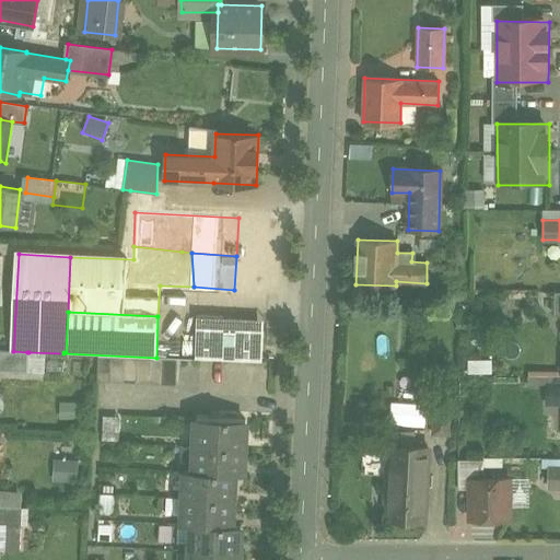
[(264,321),(197,317),(195,359),(261,362),(264,321)]
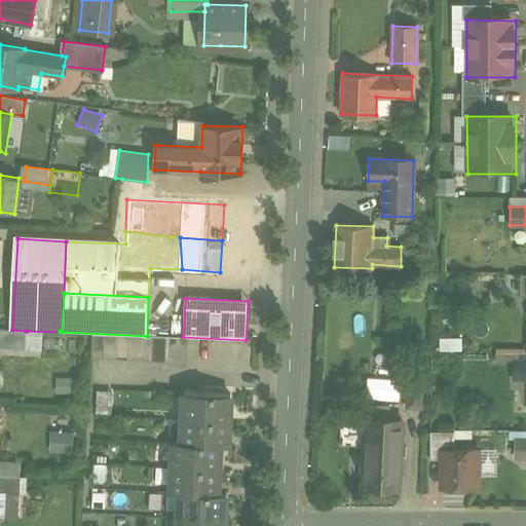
[(12,330),(0,329),(0,347),(26,349),(27,331),(12,330)]
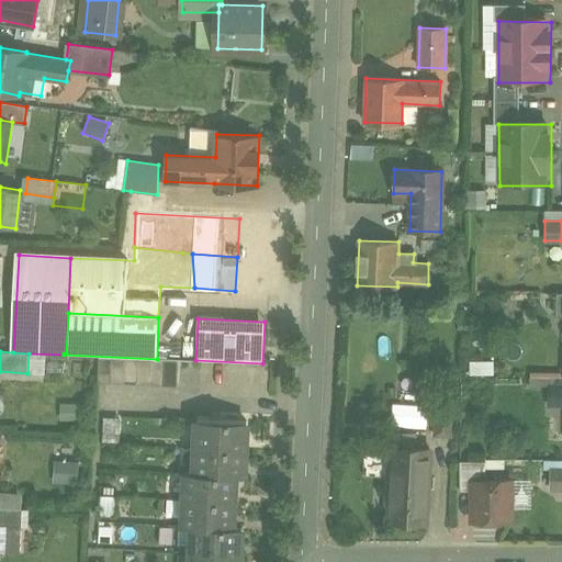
[(111,358),(98,358),(97,383),(110,383),(111,358)]
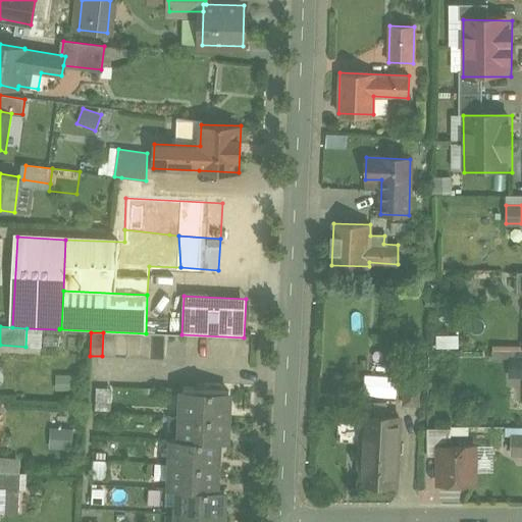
[(115,333),(103,332),(102,356),(114,357),(115,333)]
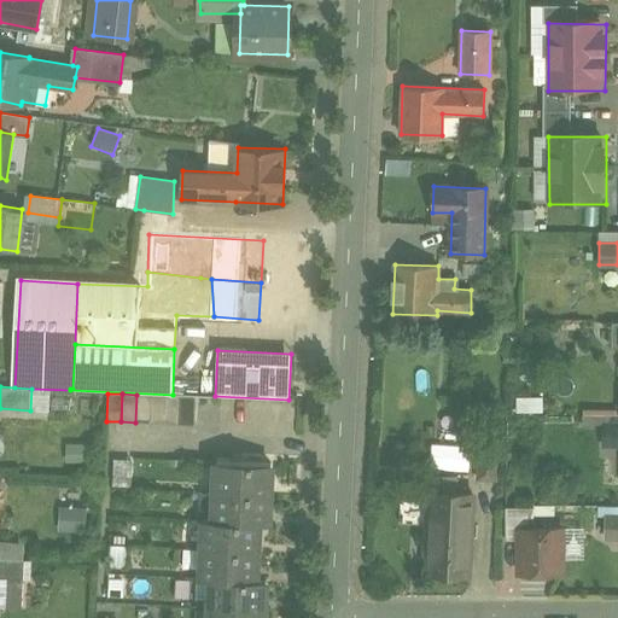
[(151,395),(136,395),(135,423),(150,423),(151,395)]
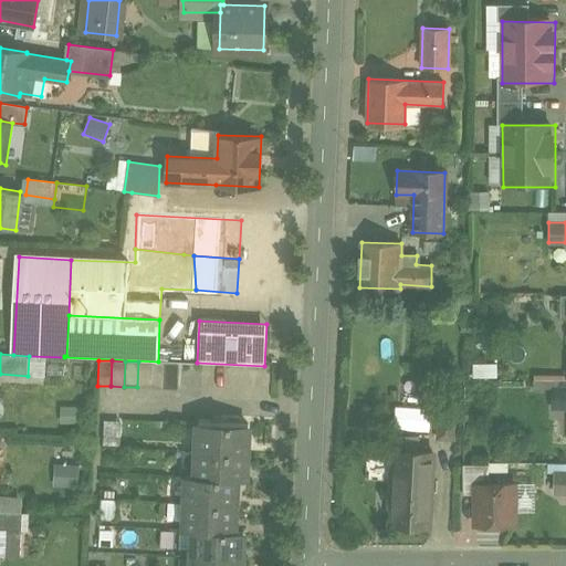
[(152,363),(138,362),(137,387),(137,388),(150,388),(152,363)]
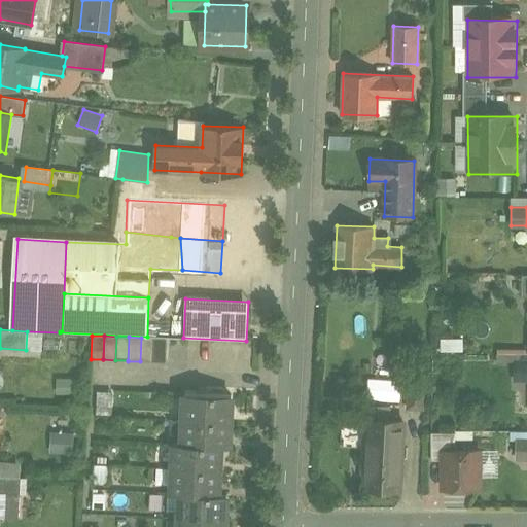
[(152,362),(153,338),(141,338),(140,361),(152,362)]
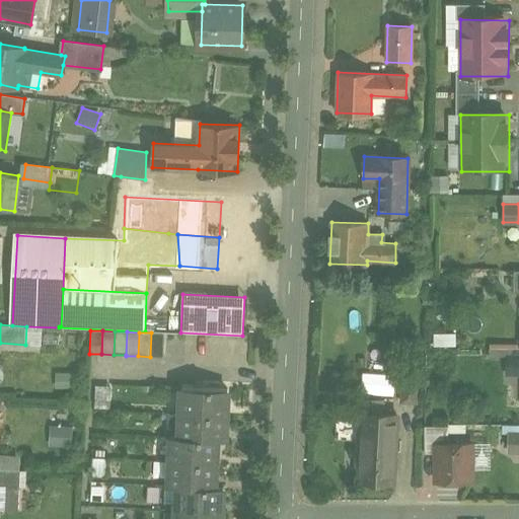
[(163,334),(151,332),(150,357),(162,357),(163,334)]
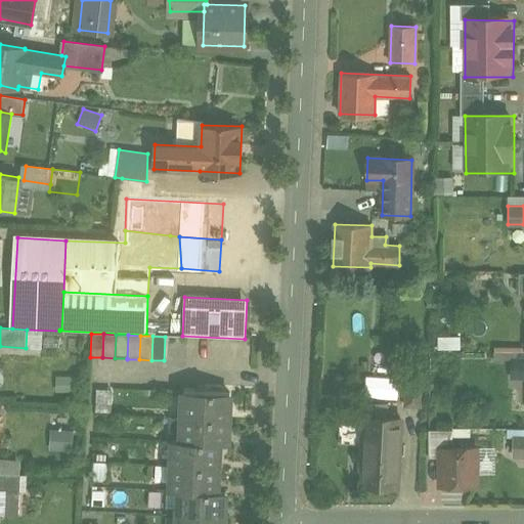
[(497,358),(523,357),(523,346),(497,346),(497,358)]
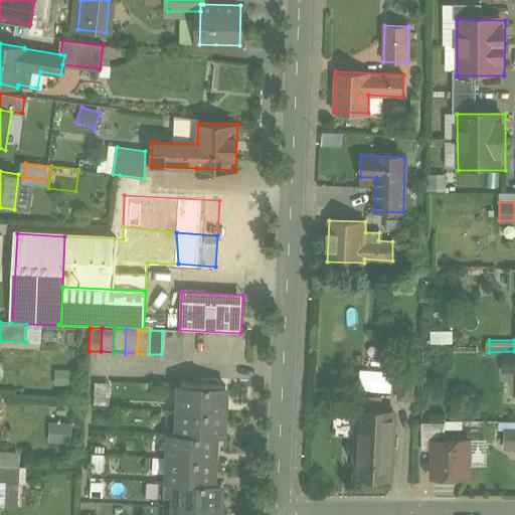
[(514,353),(503,353),(503,371),(514,371),(514,353)]
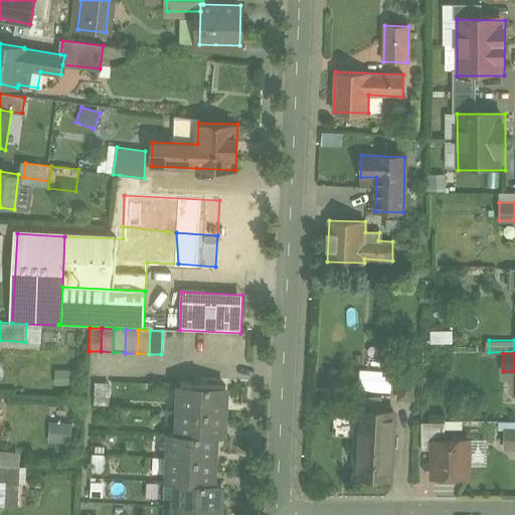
[(72,371),(56,370),(56,387),(72,387),(72,371)]
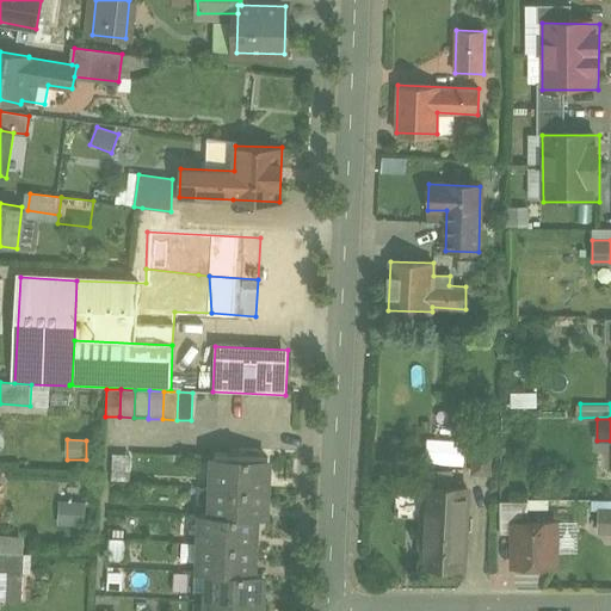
[(491,442),(474,442),(473,474),(491,474),(491,442)]
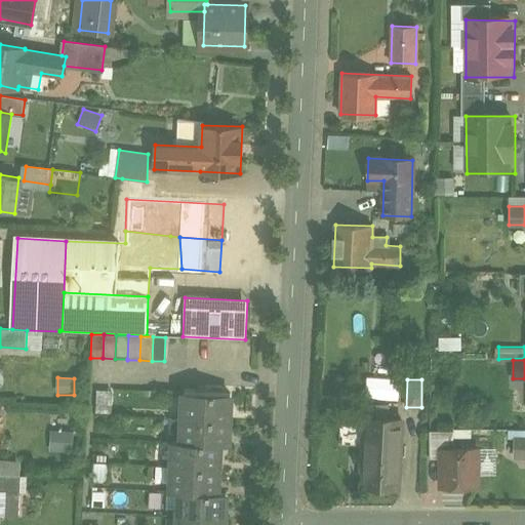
[(113,393),(98,392),(96,412),(112,413),(113,393)]
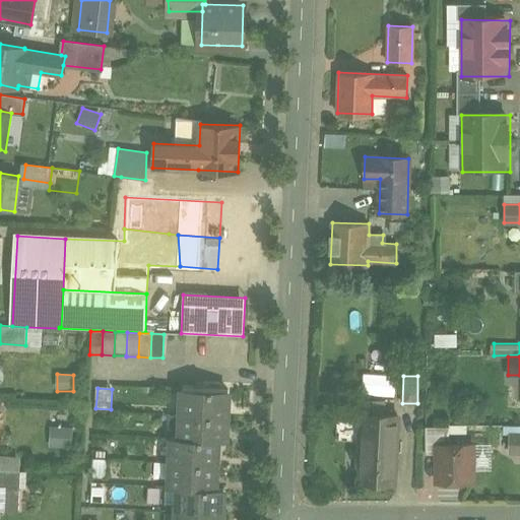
[(229,390),(184,388),(182,413),(228,415),(229,390)]
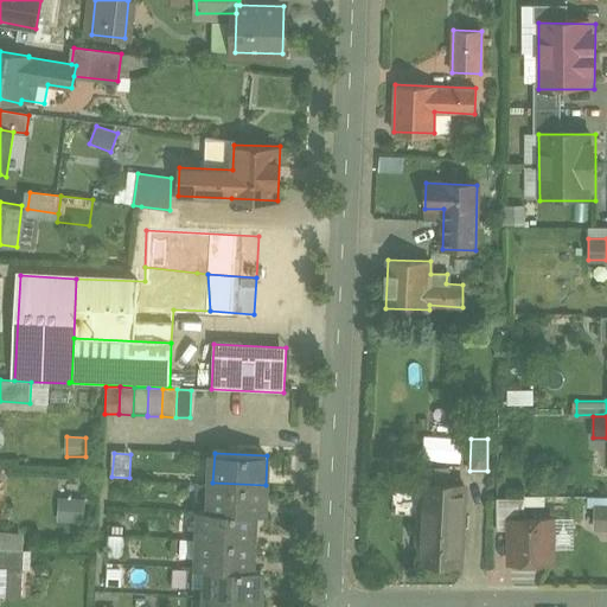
[(447,470),(423,468),(422,484),(447,485),(447,470)]
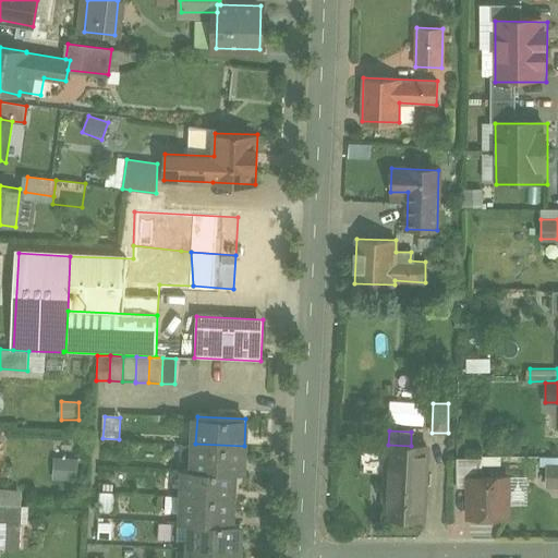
[(244,446),(195,444),(194,470),(234,472),(242,472),(244,446)]
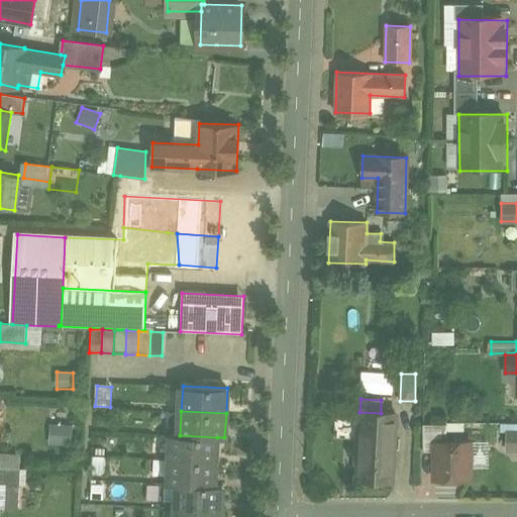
[(381,413),(359,412),(358,438),(356,438),(355,453),(359,453),(357,479),(392,481),(394,440),(393,439),(395,414),(381,413)]
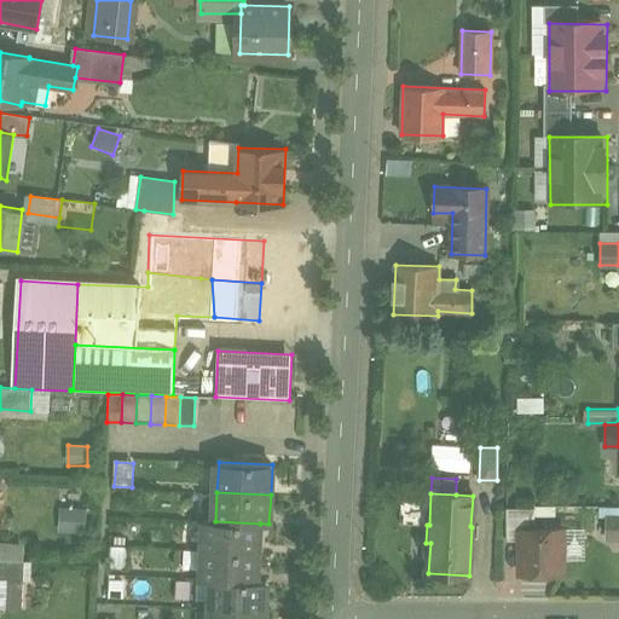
[(86,510),(61,509),(59,533),(85,534),(86,510)]
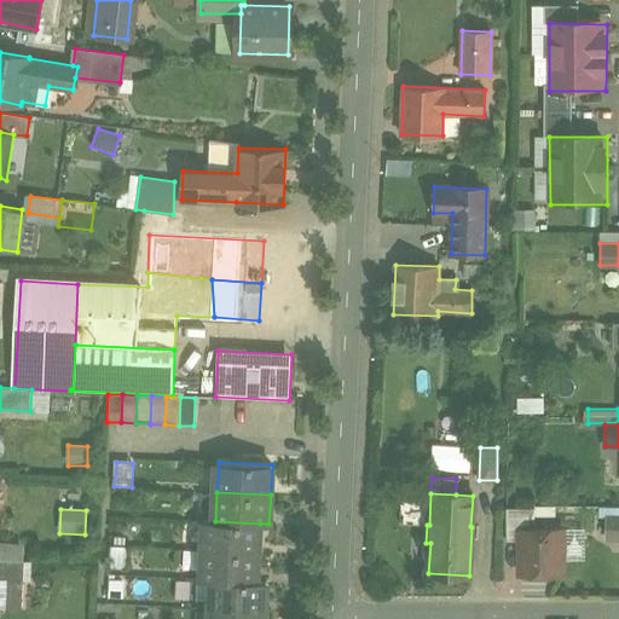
[(618,516),(606,518),(606,538),(618,538),(618,516)]
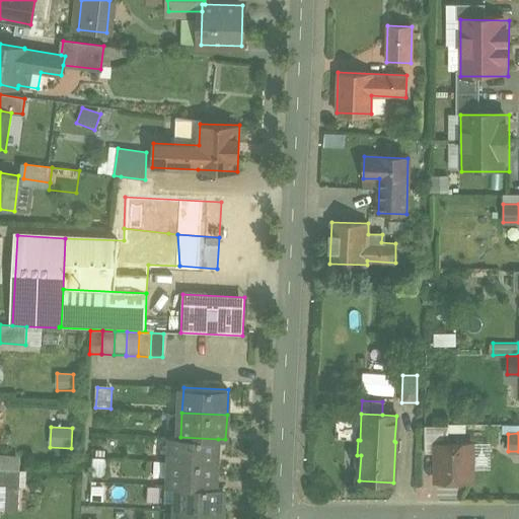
[(180,437),(171,437),(169,461),(217,463),(218,439),(180,437)]
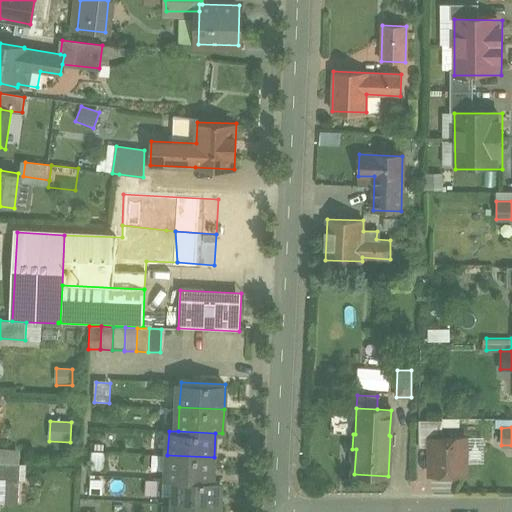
[(464,437),(430,438),(430,475),(464,475),(464,437)]
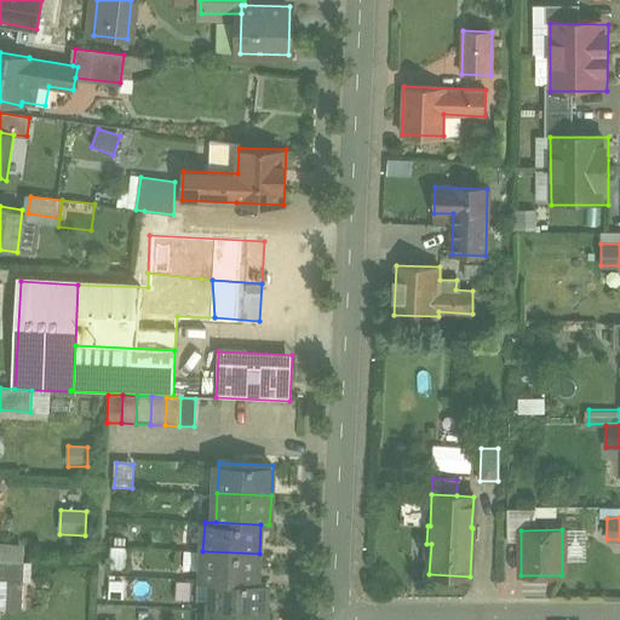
[(0,543),(0,561),(24,562),(26,545),(0,543)]
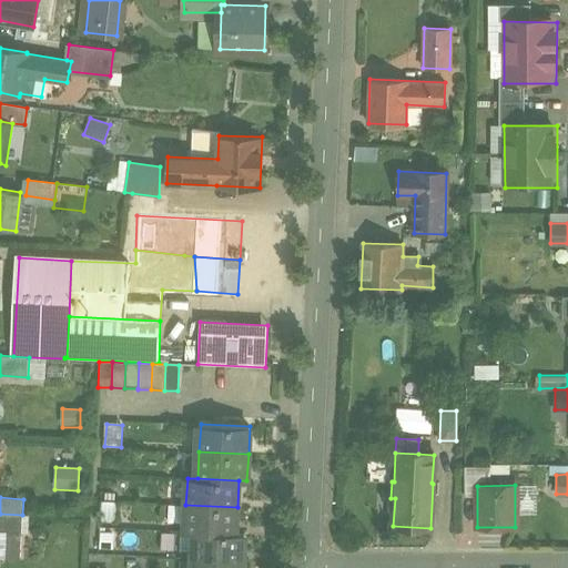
[(237,507),(185,505),(184,531),(194,531),(236,534),(237,507)]
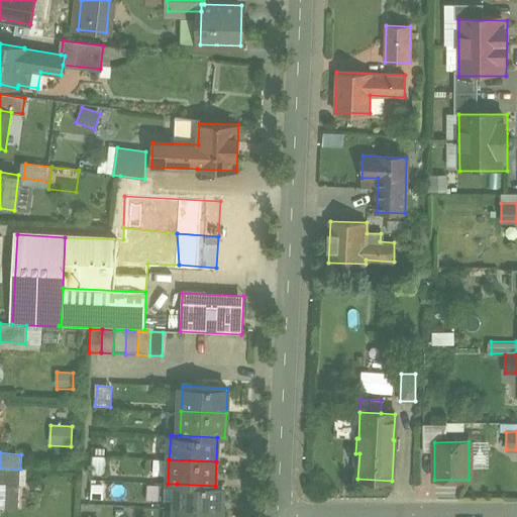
[(20,469),(0,468),(0,483),(19,485),(20,469)]
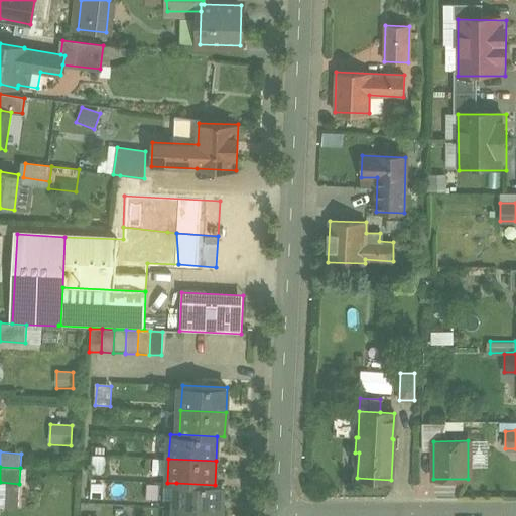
[(215,485),(176,483),(175,507),(221,509),(222,485),(215,485)]
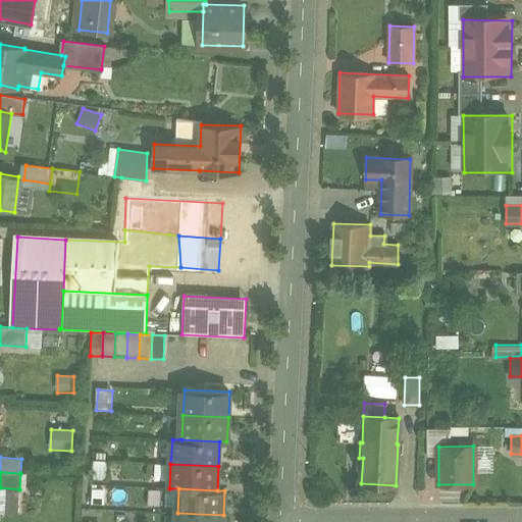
[(222,521),(223,515),(177,513),(176,521),(222,521)]
